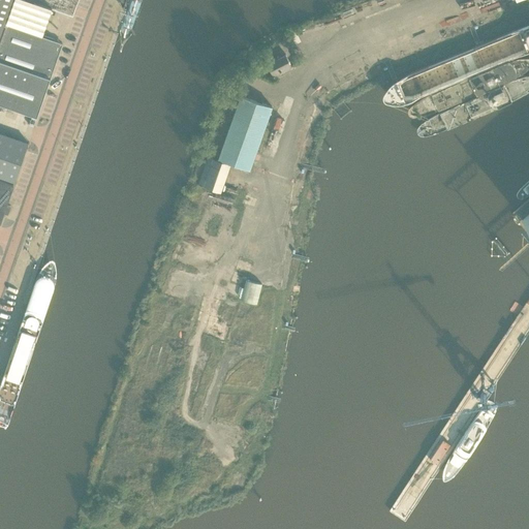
[(52,9),(25,0),(0,0),(0,103),(36,117),(62,43),(41,36),(52,9)]
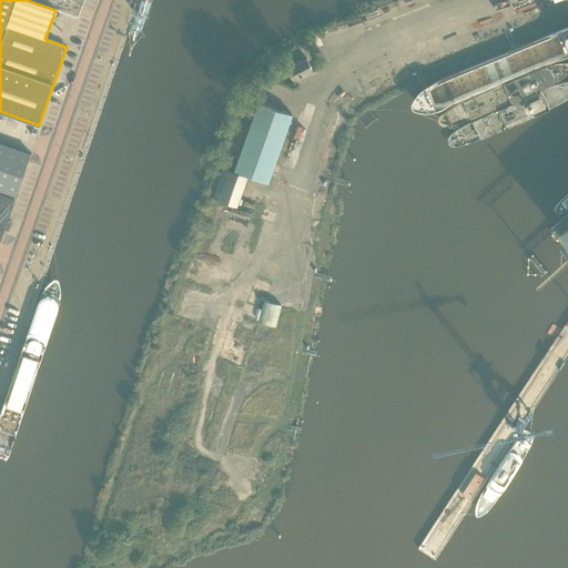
[(322,43),(318,36),(313,39),(316,47),(322,43)]
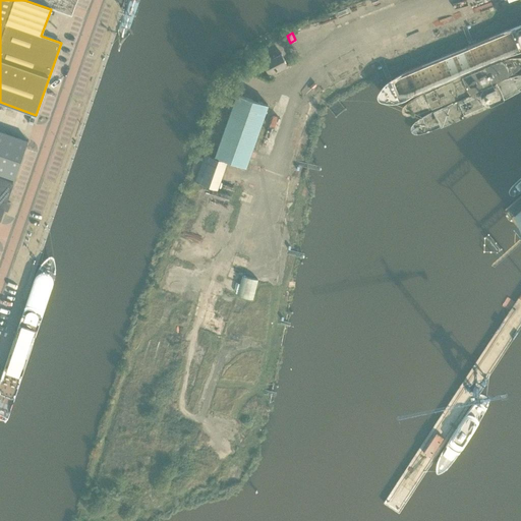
[(269,73),(286,64),(281,53),(263,62),(269,73)]
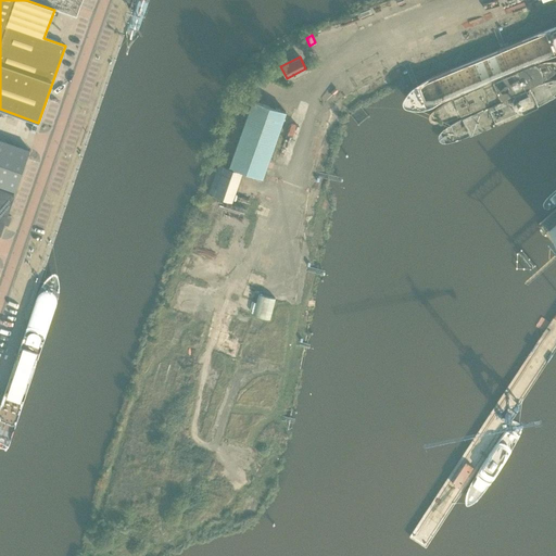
[(273,79),(251,72),(248,80),(269,88),(273,79)]
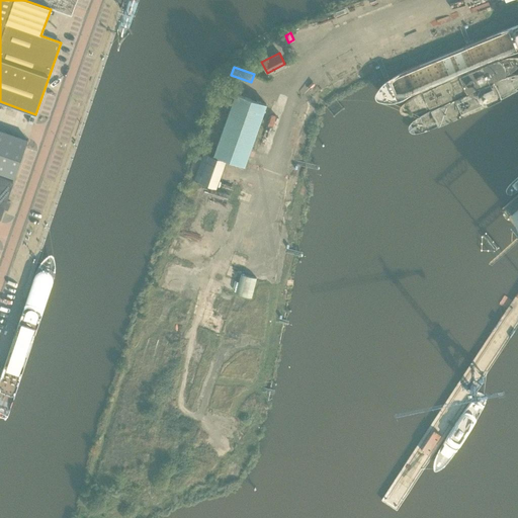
[(230,108),(213,155),(244,166),(260,119),(266,104),(235,93),(232,103),(230,102),(228,106),(230,107),(230,108)]
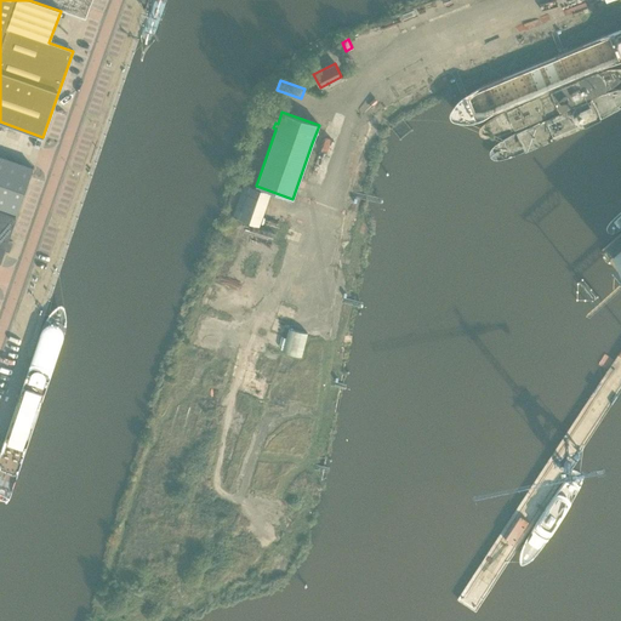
[(0,154),(0,208),(17,214),(33,166),(0,154)]
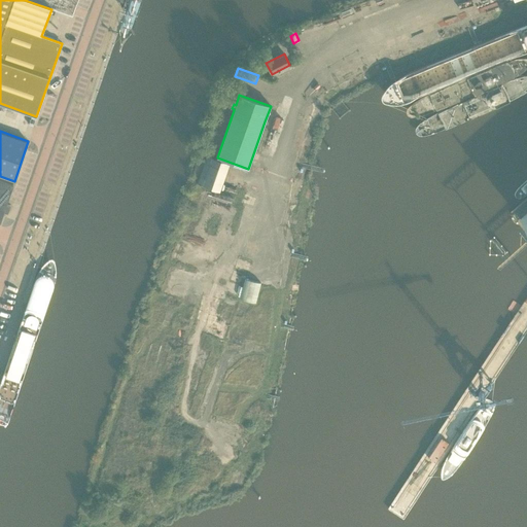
[(230,164),(207,155),(198,183),(219,191),(230,164)]
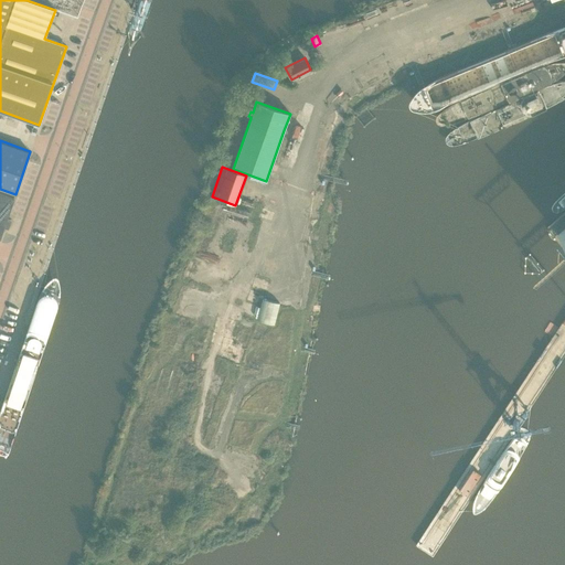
[(0,237),(14,198),(0,192),(0,237)]
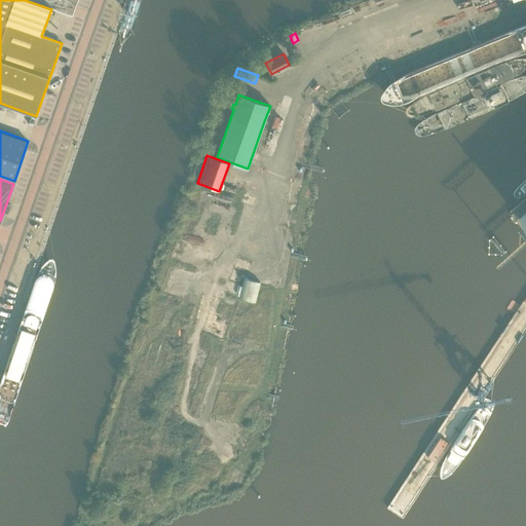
[(260,282),(245,277),(239,297),(255,301),(260,282)]
